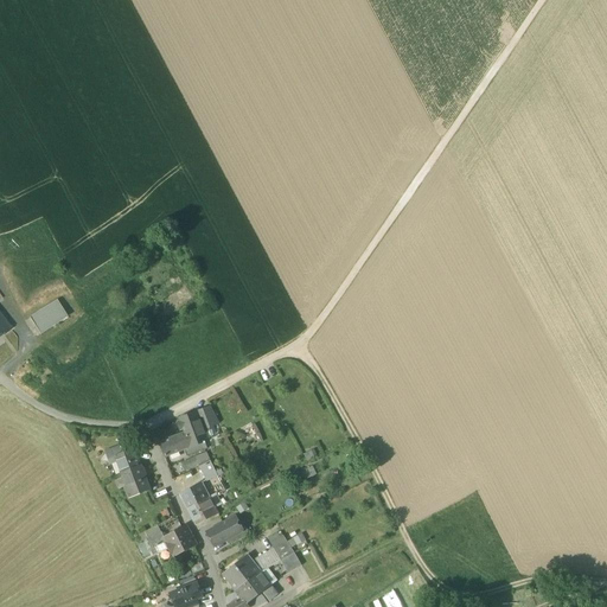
[(186,287),(174,293),(179,304),(192,299),(186,287)]
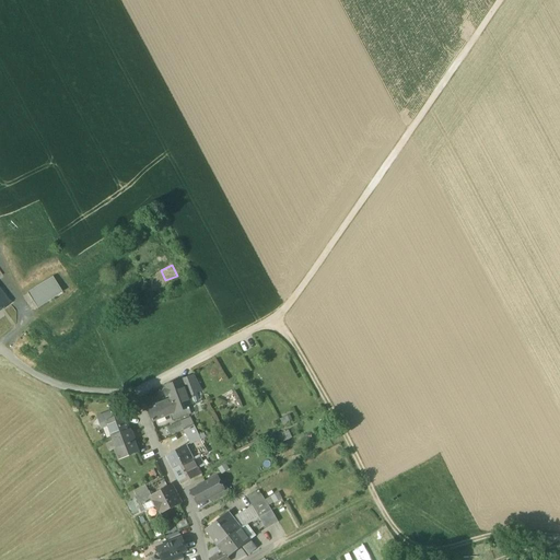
[(44,282),(51,293),(59,288),(53,277),(44,282)]
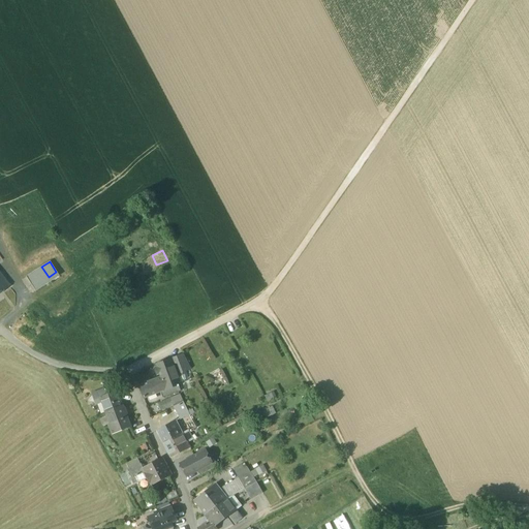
[(26,277),(35,291),(51,281),(49,277),(41,267),(26,277)]
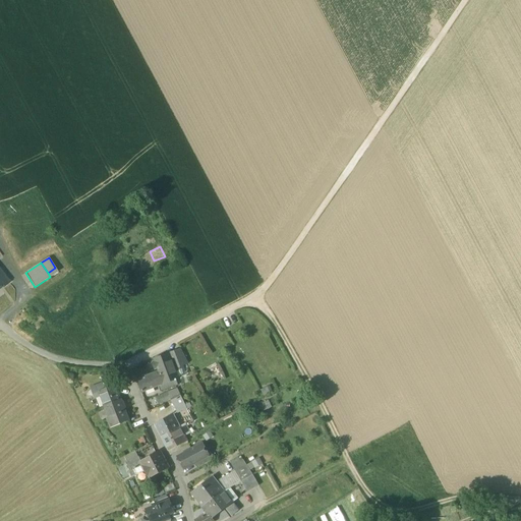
[(48,273),(50,277),(58,272),(55,268),(48,273)]
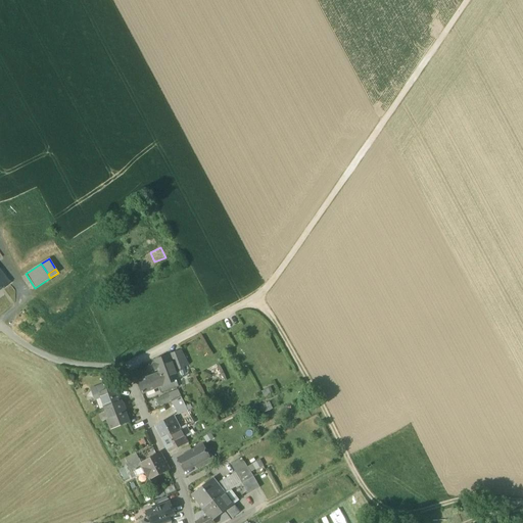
[(170,355),(175,370),(189,365),(182,351),(170,355)]
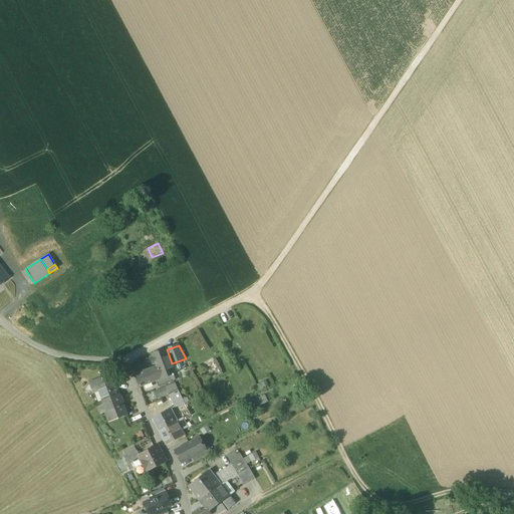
[(135,374),(140,388),(156,381),(162,378),(174,373),(176,373),(172,363),(167,349),(153,355),(154,357),(151,358),(153,363),(156,362),(157,366),(135,374)]
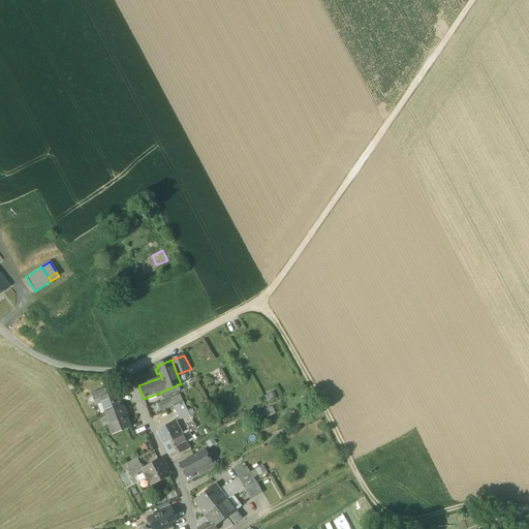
[(160,393),(163,398),(181,392),(180,386),(179,384),(166,390),(160,393)]
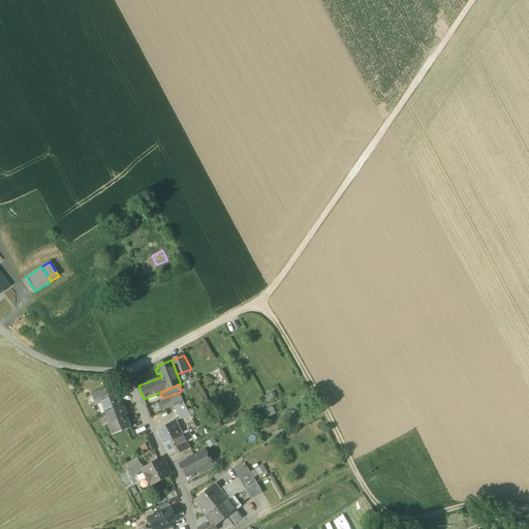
[(95,404),(102,402),(101,399),(95,401),(93,394),(106,389),(110,391),(111,395),(116,393),(115,390),(106,387),(91,394),(95,404)]
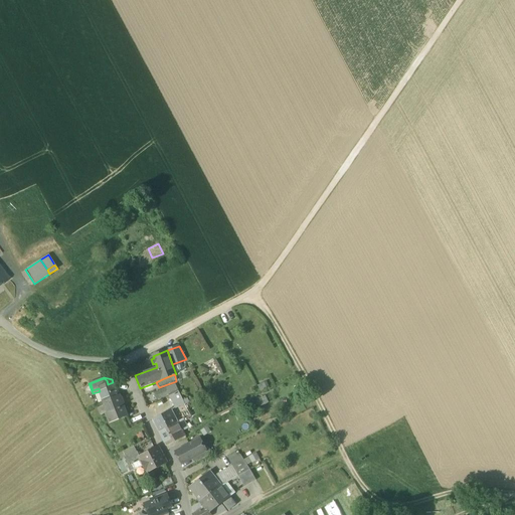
[(100,391),(105,402),(120,396),(114,382),(113,382),(108,384),(107,380),(104,378),(91,383),(93,390),(99,388),(100,391)]
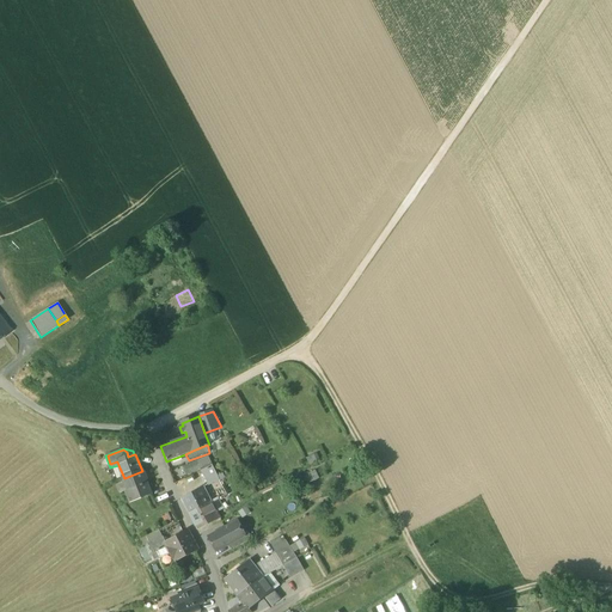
[(317,453),(306,458),(310,466),(316,464),(314,461),(319,459),(317,453)]
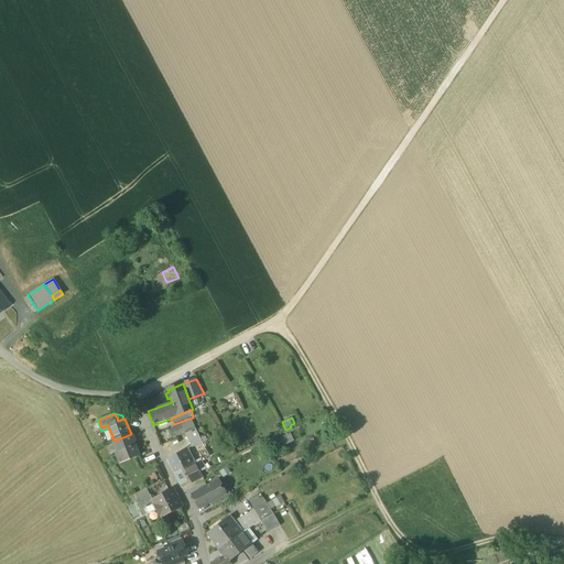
[(192,420),(182,425),(184,431),(194,425),(192,420)]
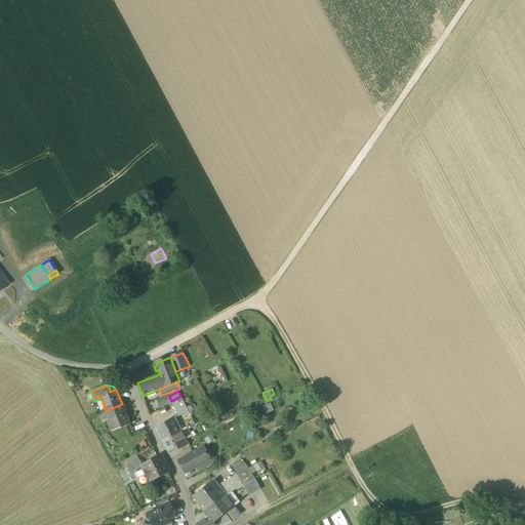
[(171,402),(172,404),(183,399),(180,396),(171,401),(169,396),(164,398),(167,404),(171,402)]
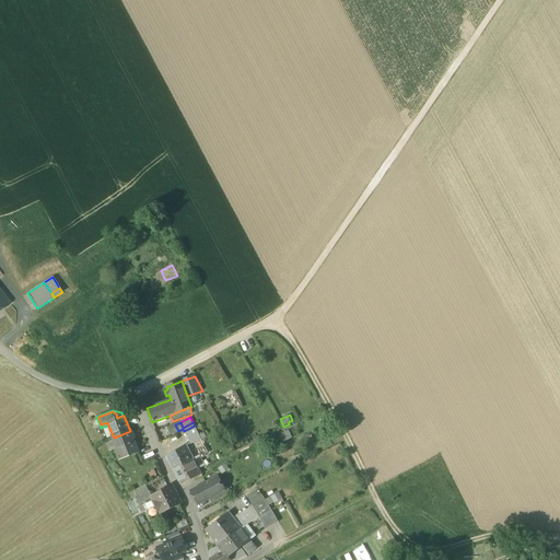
[(178,431),(175,424),(168,429),(171,435),(178,431)]
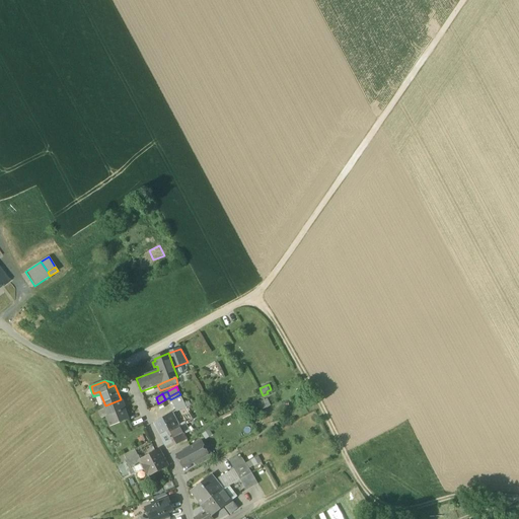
[(183,400),(180,394),(170,399),(172,402),(173,405),(183,400)]
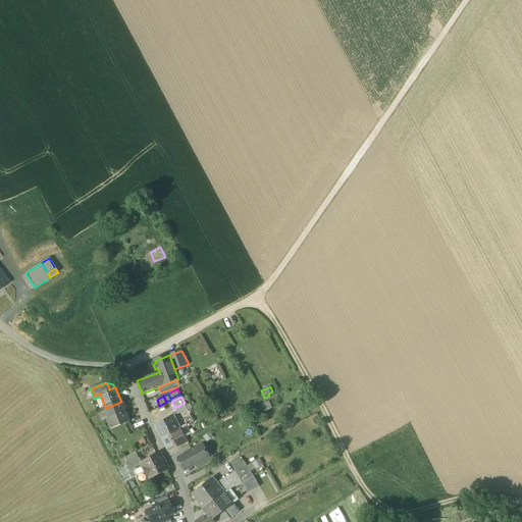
[(128,421),(121,402),(106,408),(110,419),(120,423),(128,421)]
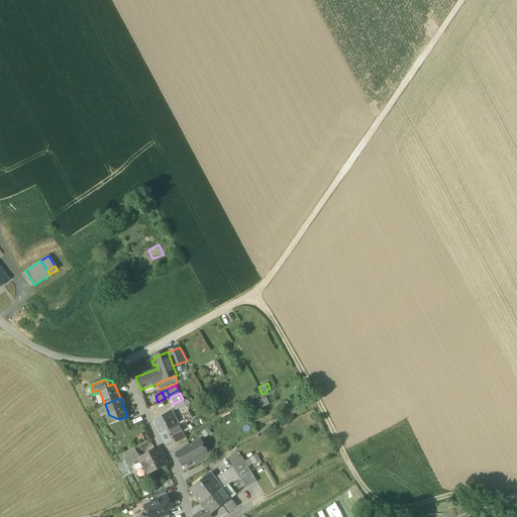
[(267,398),(257,402),(261,409),(270,405),(267,398)]
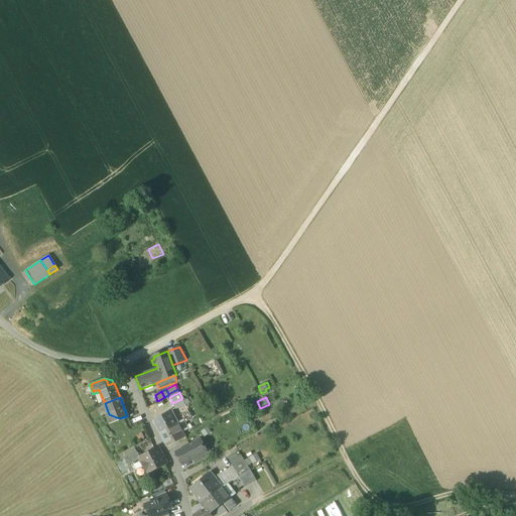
[(172,403),(175,408),(185,404),(182,398),(172,403)]
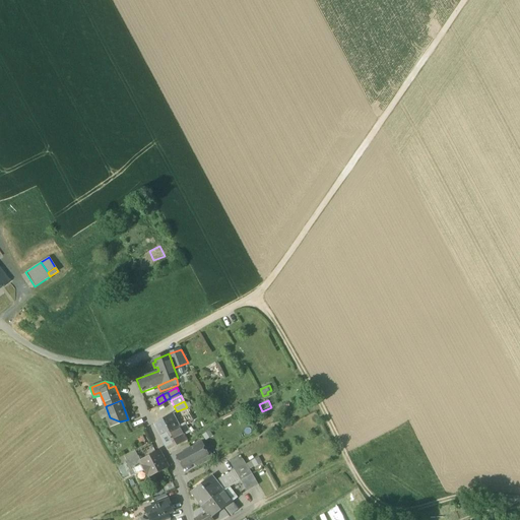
[(154,425),(160,436),(179,427),(176,420),(173,414),(154,425)]
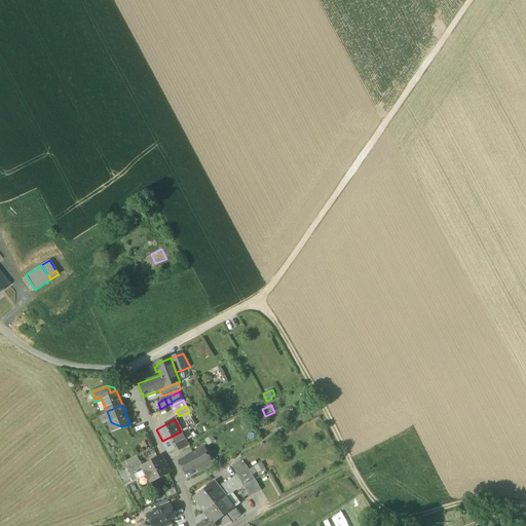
[(111,422),(108,423),(111,431),(121,426),(111,422)]
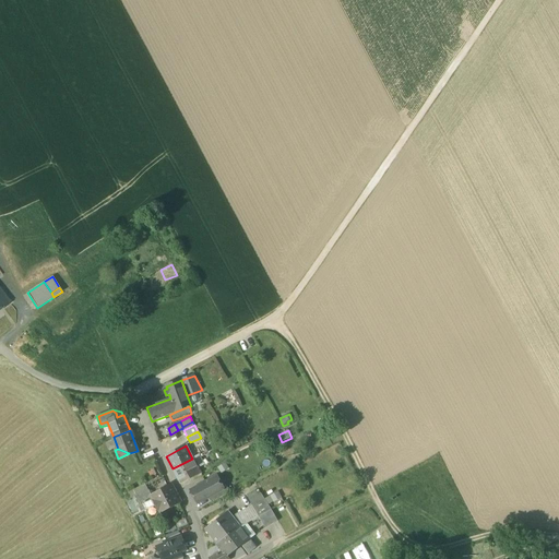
[(189,452),(192,459),(201,455),(197,449),(189,452)]
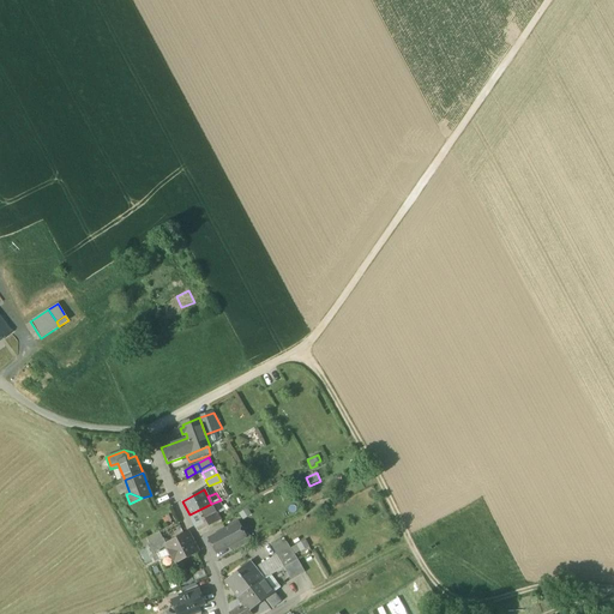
[(226,511),(221,500),(211,504),(217,515),(226,511)]
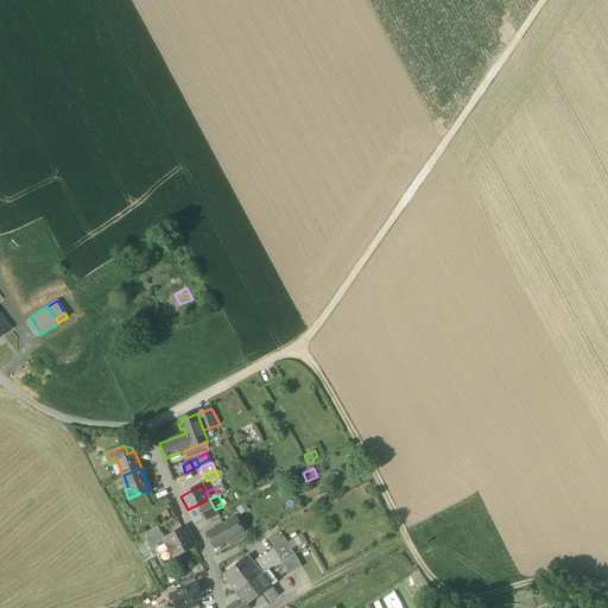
[(215,510),(209,499),(188,510),(189,512),(196,525),(217,514),(215,510)]
